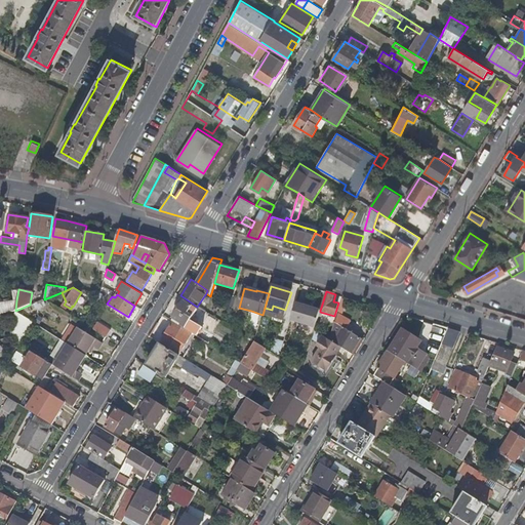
[(1,303),(3,313),(15,311),(16,300),(1,303)]
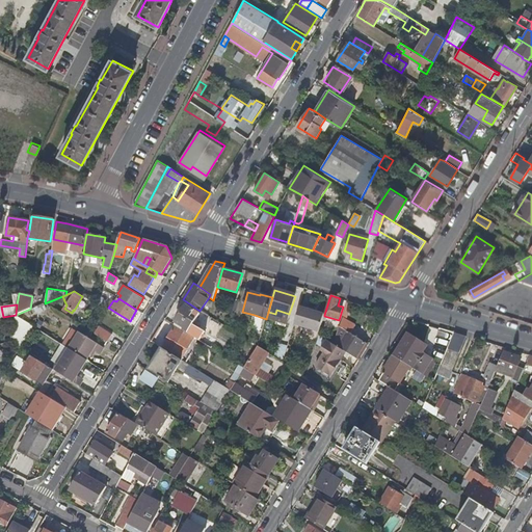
[(294,324),(319,333),(324,316),(324,315),(311,310),(312,308),(300,304),(294,324)]
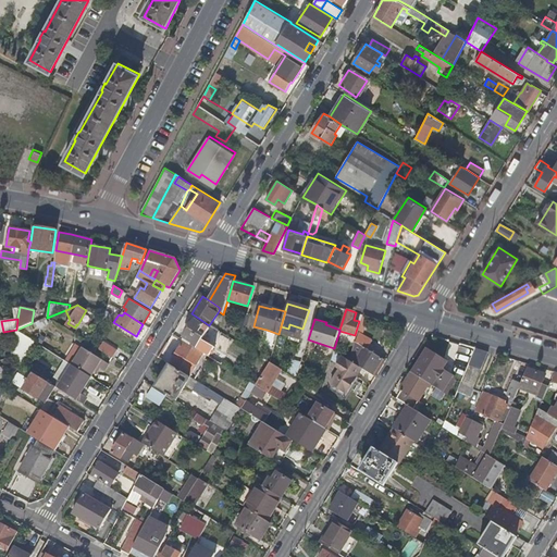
[(205,354),(214,360),(219,354),(200,342),(205,336),(199,333),(203,325),(194,320),(182,341),(184,342),(205,354)]
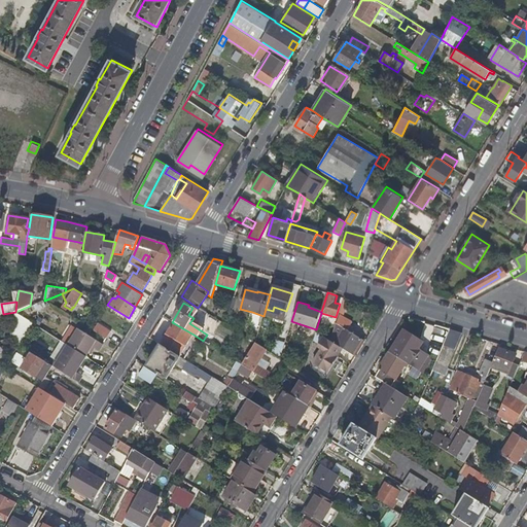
[(19,345),(32,322),(15,312),(9,340),(19,345)]
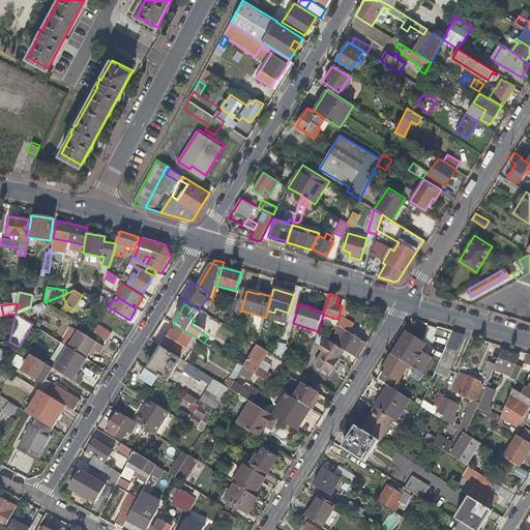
[(252,321),(263,324),(265,318),(254,314),(252,321)]
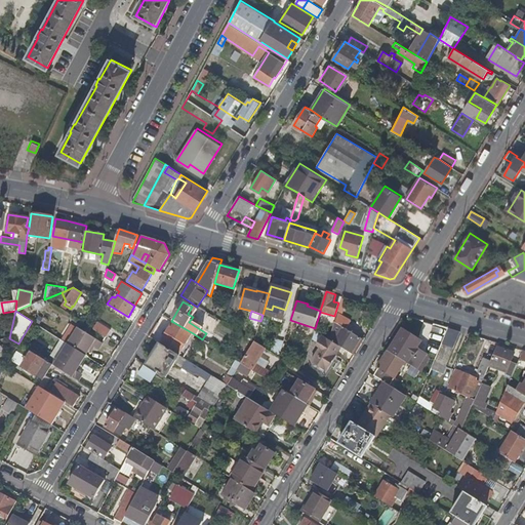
[(335,322),(347,328),(351,321),(338,313),(335,322)]
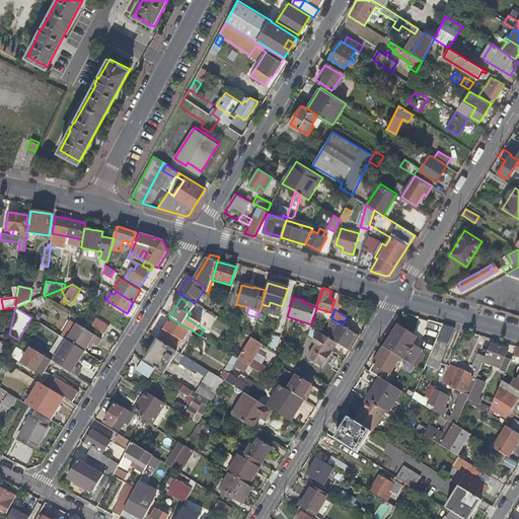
[(171,318),(159,340),(177,351),(191,329),(171,318)]
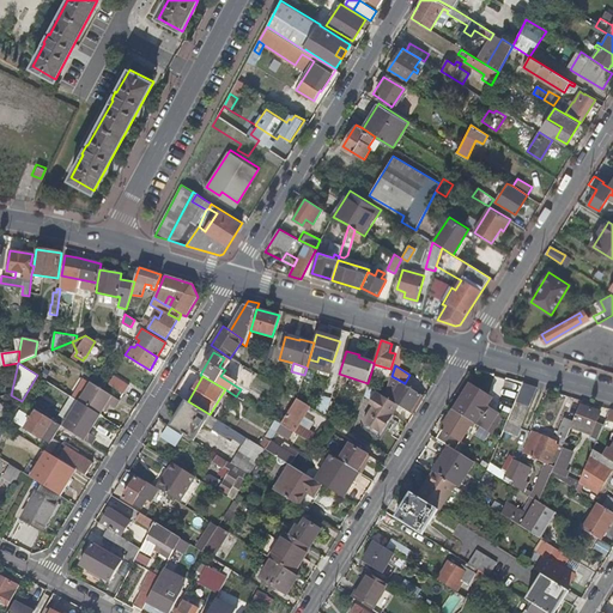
[(411,412),(422,394),(405,383),(392,376),(386,396),(400,405),(411,412)]
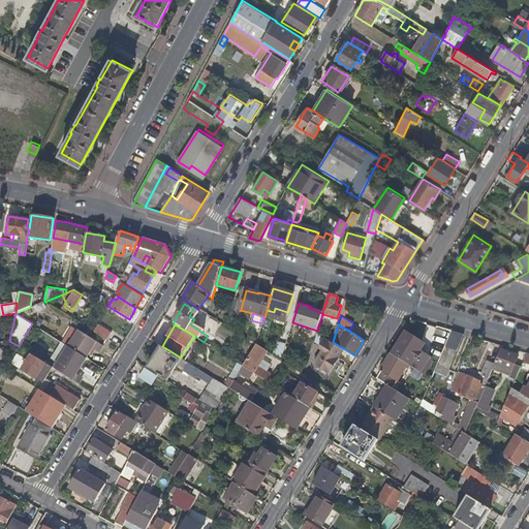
[(94,332),(106,340),(112,333),(98,325),(94,332)]
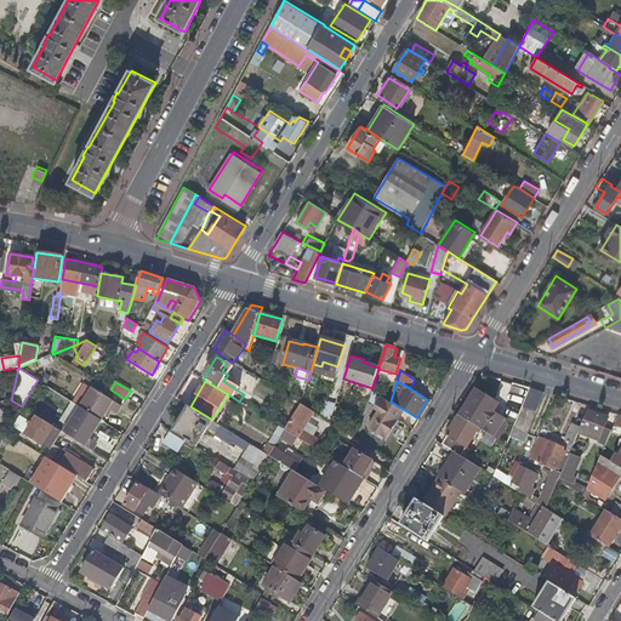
[(506,406),(522,410),(523,408),(530,388),(513,383),(506,406)]
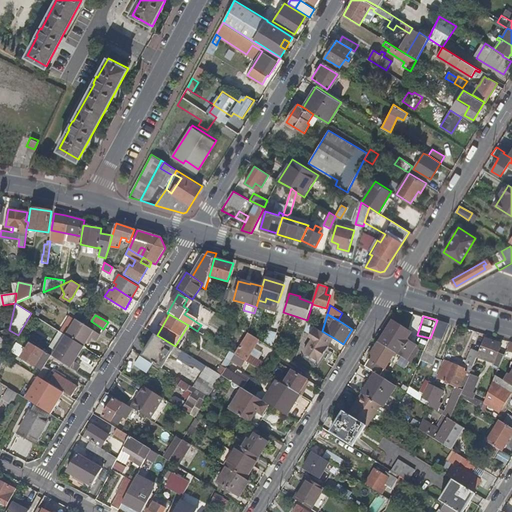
[(91,337),(94,339),(97,341),(101,335),(77,320),(67,336),(85,347),(88,342),(91,337)]
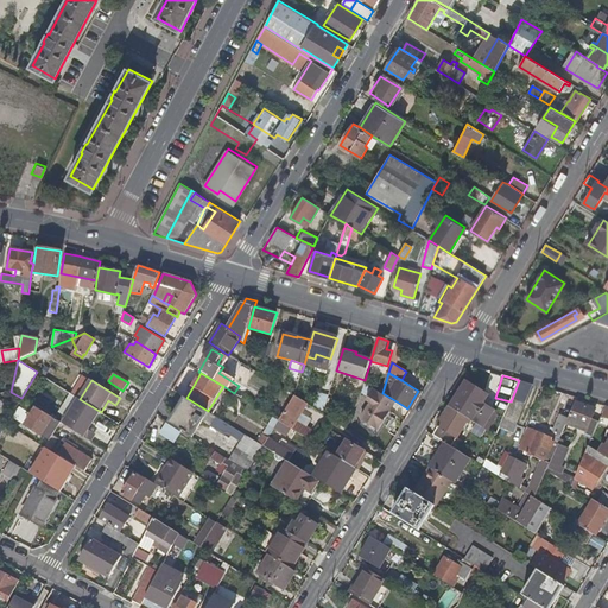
[(512,399),(525,404),(533,384),(519,380),(512,399)]
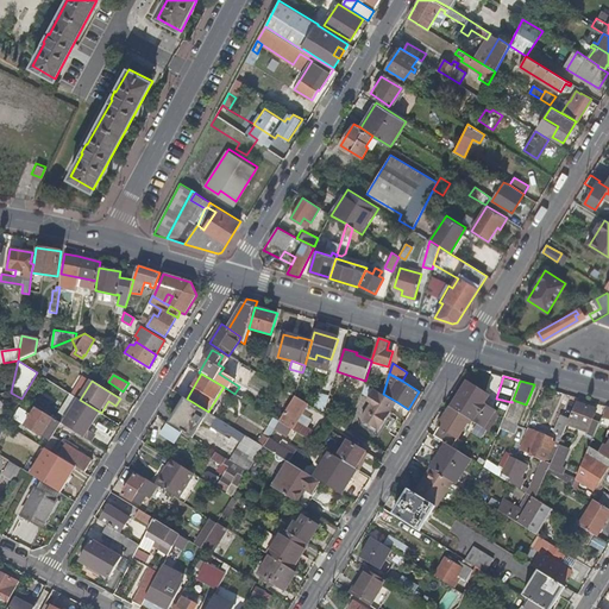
[(466,385),(453,406),(470,416),(484,394),(471,385),(466,385)]
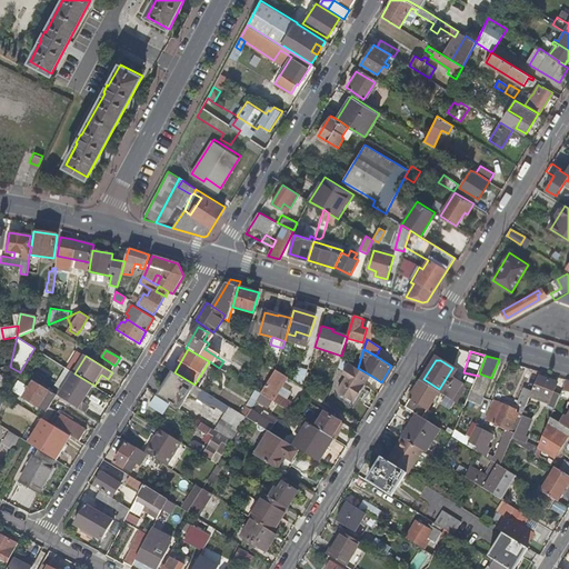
[(347,395),(356,400),(361,390),(360,390),(363,385),(365,386),(366,385),(371,376),(358,368),(350,363),(345,371),(349,373),(348,377),(338,391),(338,392),(339,396),(347,395)]
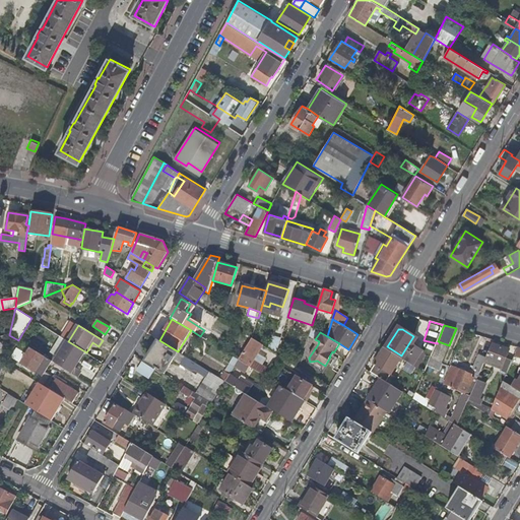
[(272,335),(268,348),(277,351),(282,338),(272,335)]
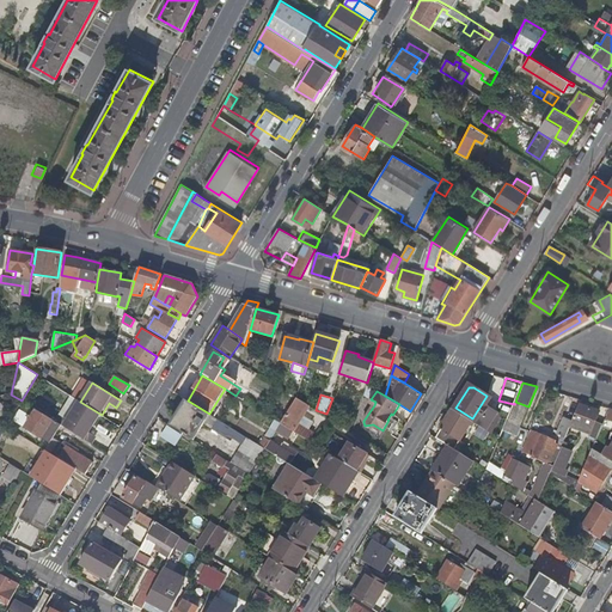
[(291,429),(306,404),(297,398),(281,423),(291,429)]
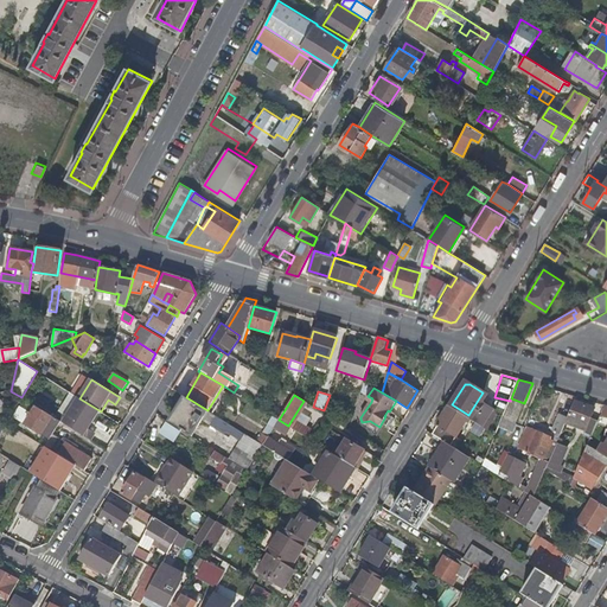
[(61,421),(84,435),(100,410),(80,398),(78,397),(65,416),(61,413),(57,419),(61,421)]
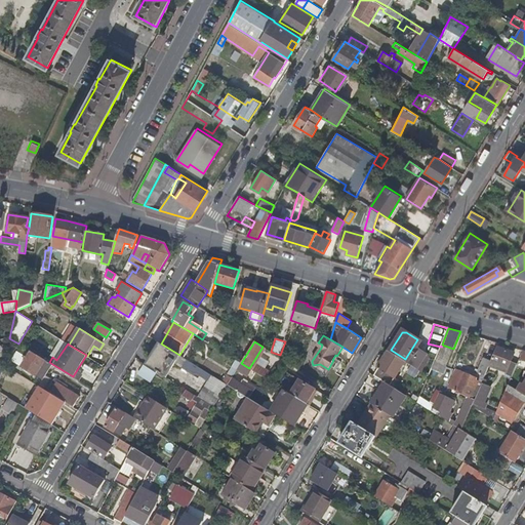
[(161,344),(147,365),(166,377),(174,363),(195,376),(199,376),(207,381),(208,380),(213,384),(207,394),(202,391),(198,397),(212,405),(214,407),(228,385),(179,355),(161,344)]
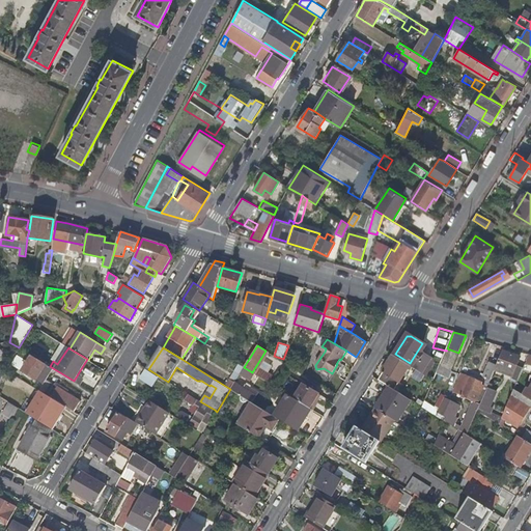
[(440,366),(451,370),(458,353),(447,348),(446,351),(440,366)]
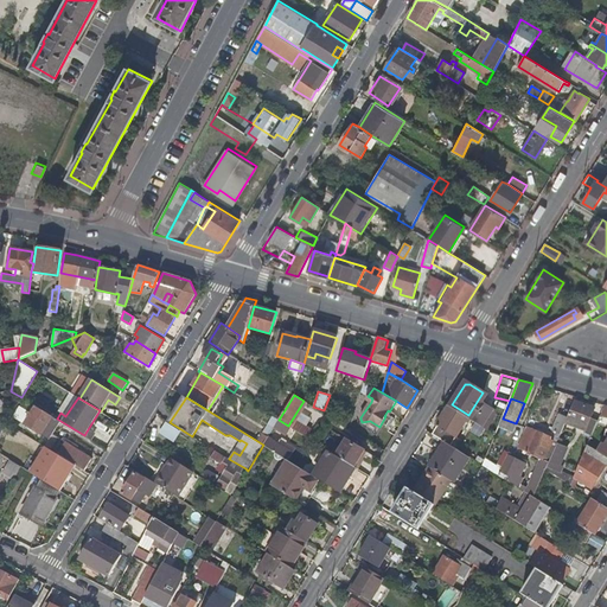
[(583,434),(590,438),(598,421),(590,417),(594,409),(575,401),(568,420),(587,427),(585,432),(583,434)]
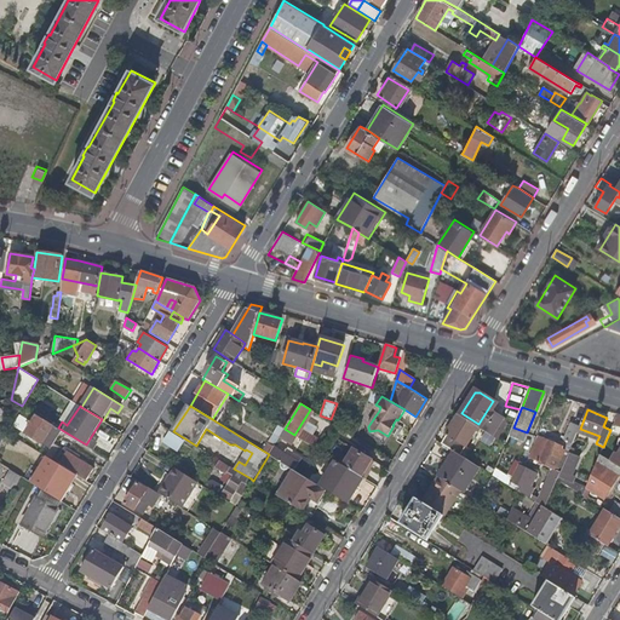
[(46,437),(53,425),(38,415),(27,434),(51,448),(55,442),(46,437)]
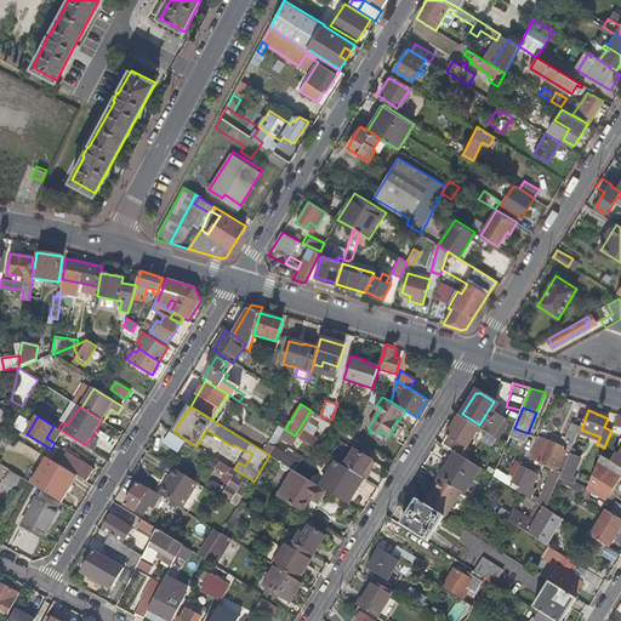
[(461,456),(479,428),(478,427),(460,416),(442,444),(453,450),(461,456)]
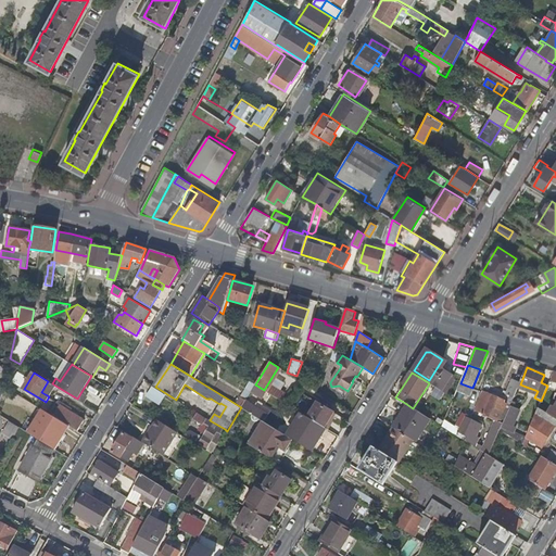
[(506,394),(514,397),(519,382),(513,380),(506,394)]
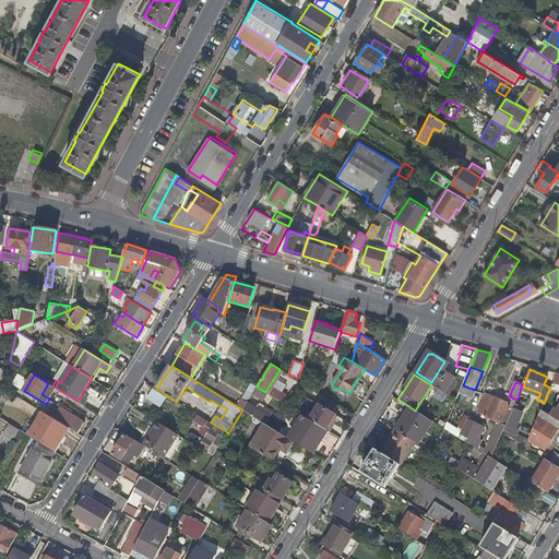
[(52,385),(48,383),(42,394),(49,399),(52,393),(56,388),(52,385)]
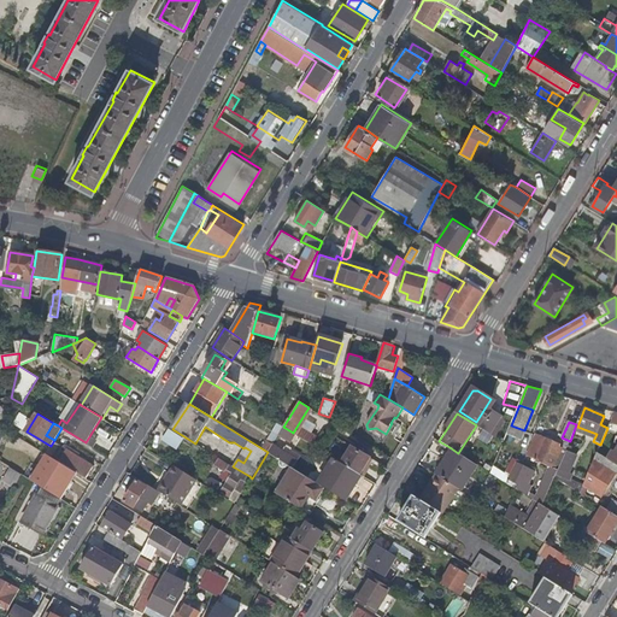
[(486,423),(482,429),(504,442),(507,434),(510,429),(498,424),(495,429),(486,423)]
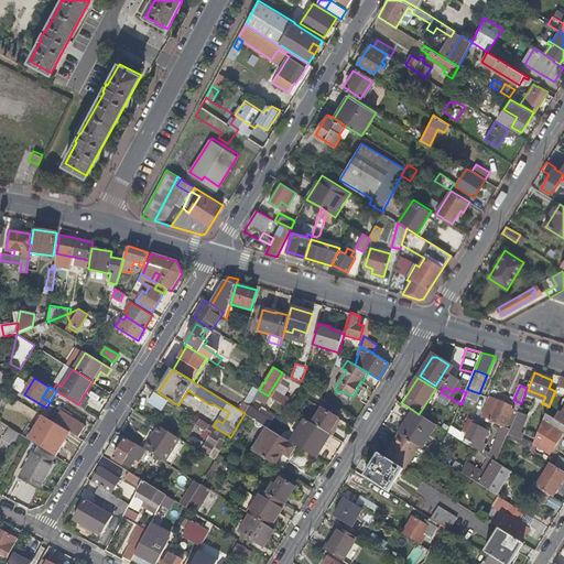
[(479,394),(479,393),(467,389),(466,392),(464,397),(477,402),(479,394)]
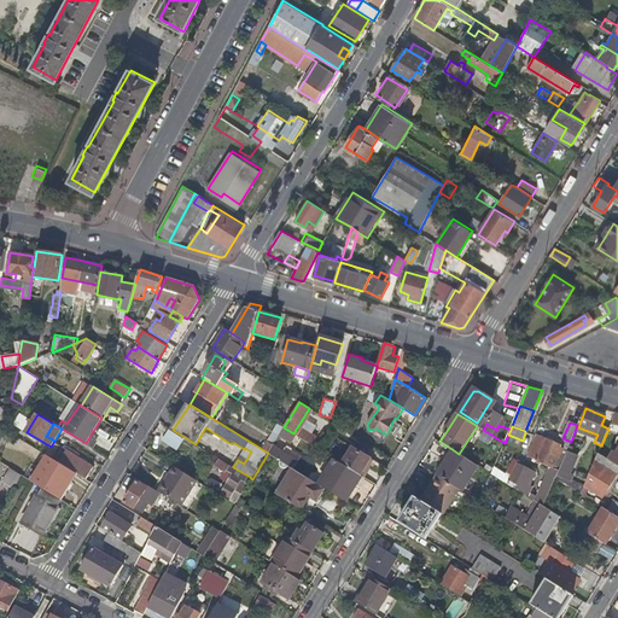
[(279,435),(289,441),(293,433),(284,427),(279,435)]
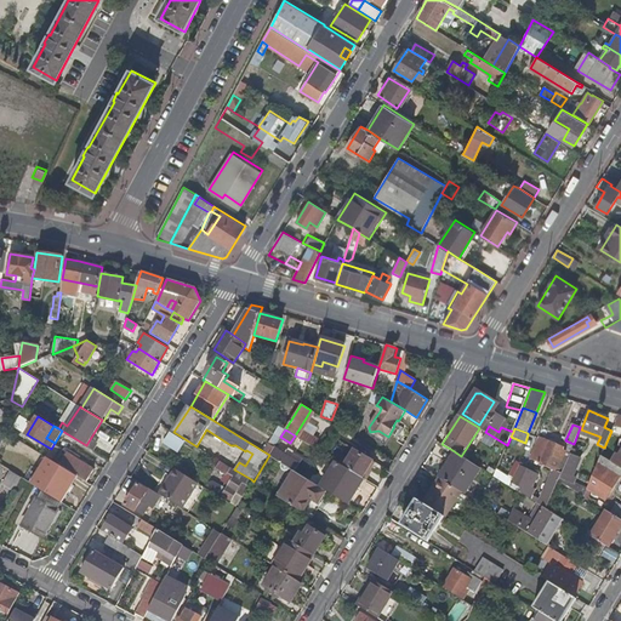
[(579,433),(598,442),(600,437),(581,429),(579,433)]
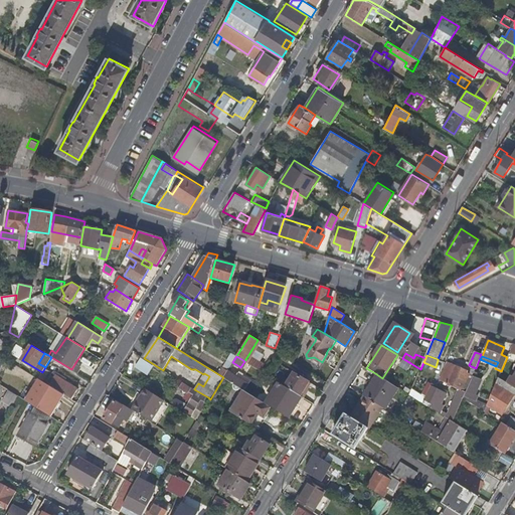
[(158,370),(140,359),(135,366),(153,377),(158,370)]
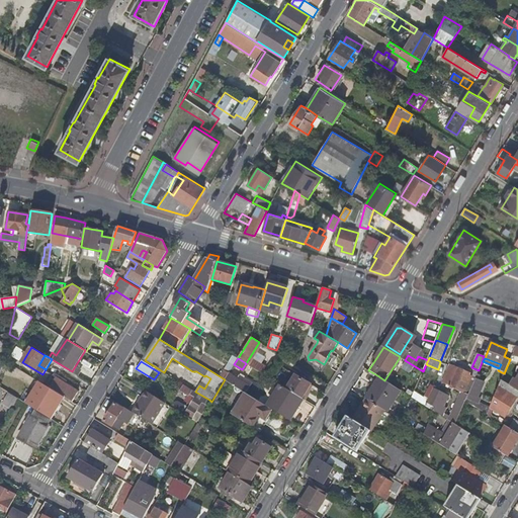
[(246,363),(242,369),(261,381),(265,375),(264,374),(252,367),(246,363)]
